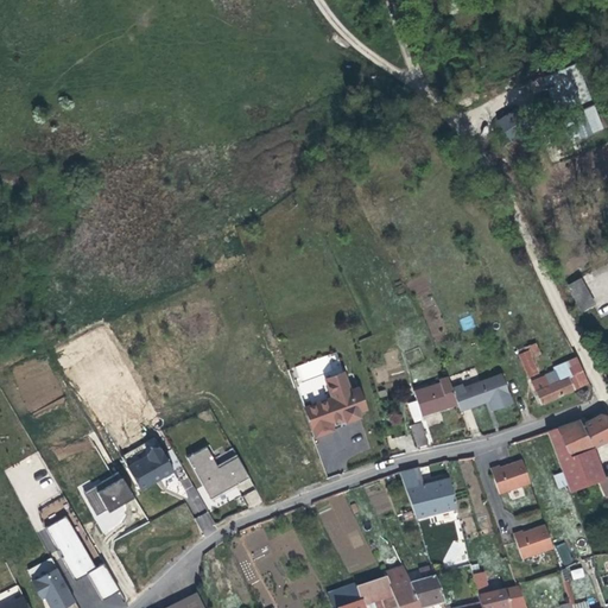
[(596,130),(569,63),(536,77),(564,144),(596,130)]
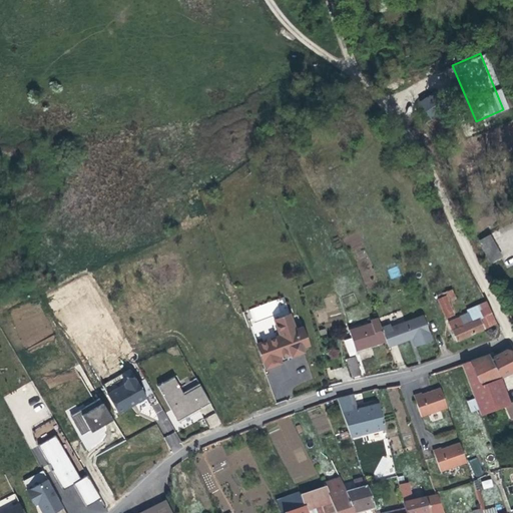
[(419,100),(428,119),(446,110),(437,92),(419,100)]
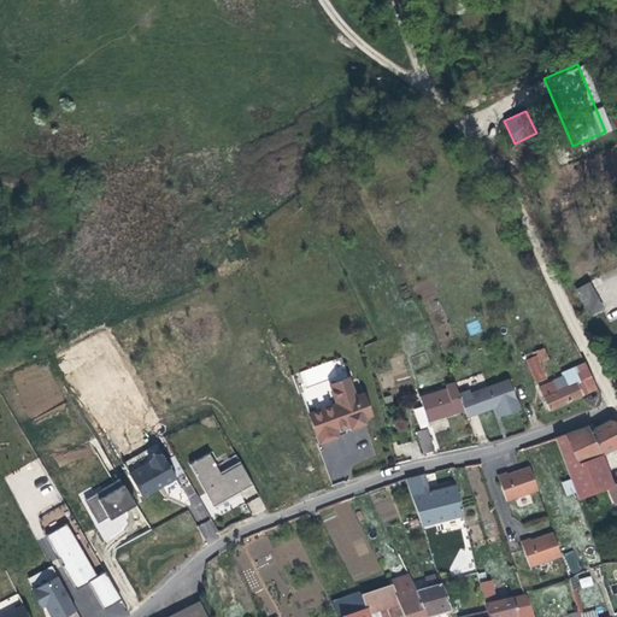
[(591,285),(577,291),(591,316),(603,310),(591,285)]
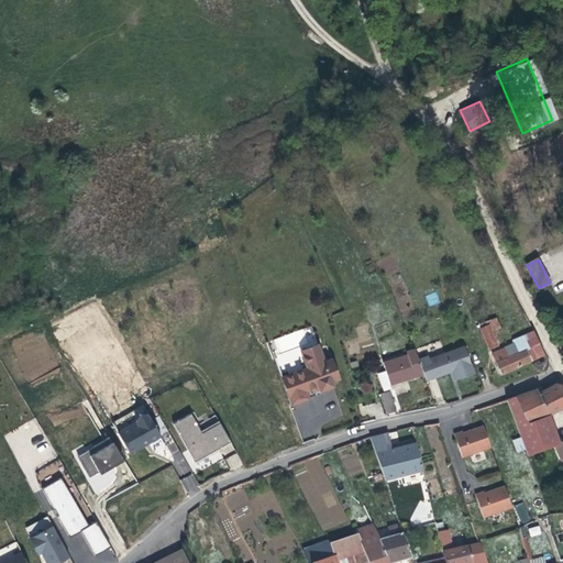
[(428,306),(440,304),(438,293),(426,295),(428,306)]
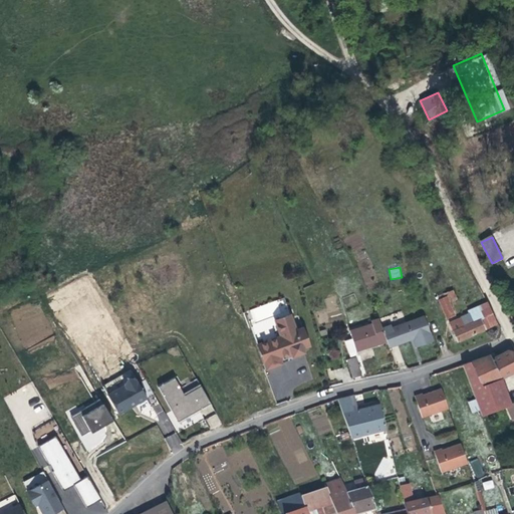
[(451,302),(458,299),(453,289),(437,296),(447,319),(457,315),(451,302)]
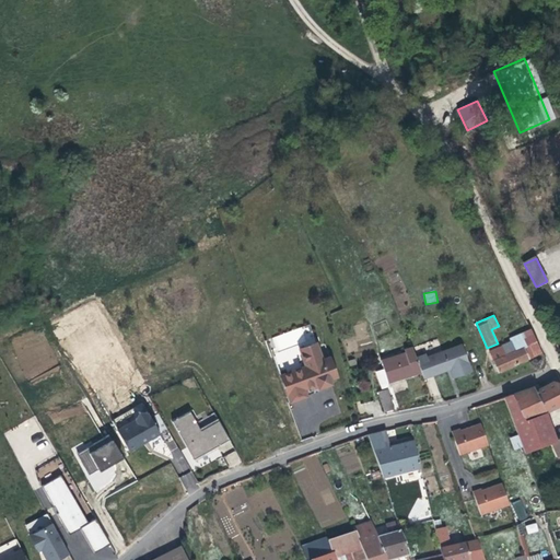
[(545,349),(534,326),(510,338),(514,349),(504,353),(501,346),(490,350),(498,370),(527,357),(524,345),(528,342),(533,354),(545,349)]
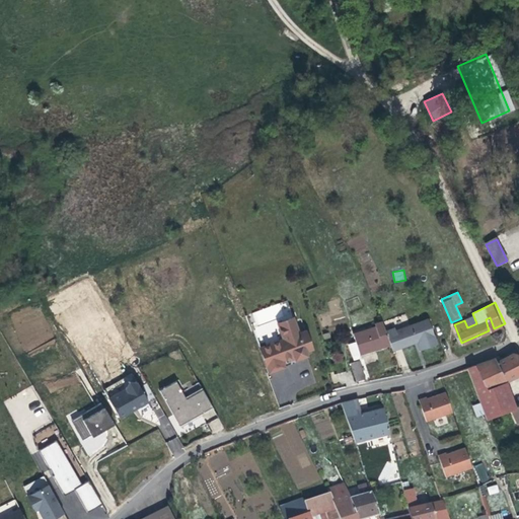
[(393,325),(385,329),(392,346),(393,351),(414,342),(417,341),(421,350),(438,343),(428,316),(396,329),(393,325)]
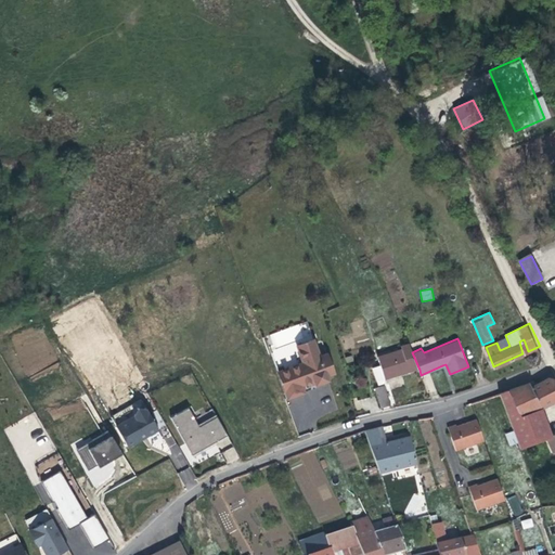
[(528,351),(524,339),(519,341),(523,353),(525,352),(528,351)]
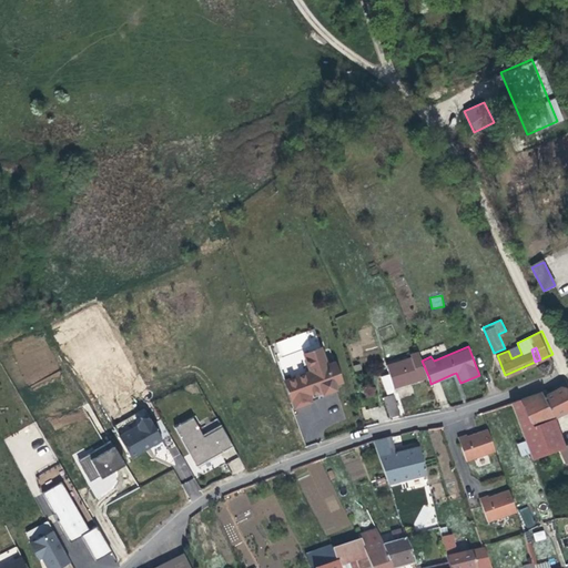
[(325,366),(318,348),(303,354),(308,372),(283,382),(294,408),(310,403),(307,396),(313,393),(321,389),(323,394),(334,388),(333,386),(341,383),(333,364),(325,366)]
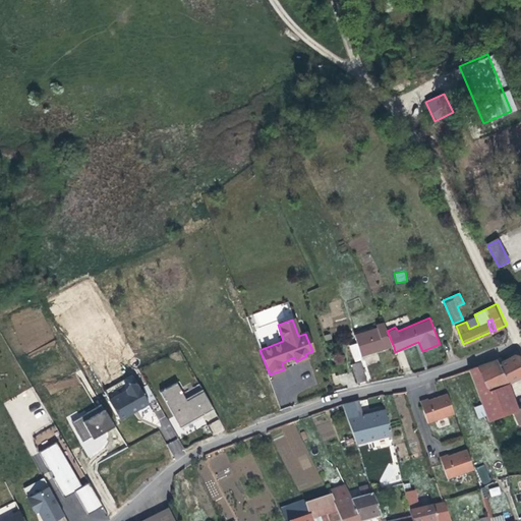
[(387,331),(386,327),(358,335),(360,344),(363,356),(369,354),(394,347),(387,331)]
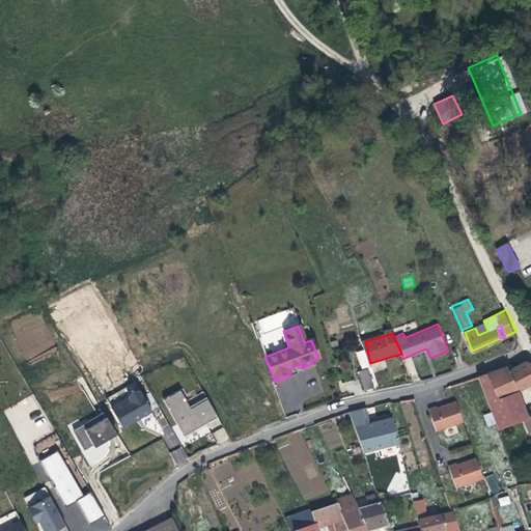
[(370,363),(367,351),(361,353),(365,368),(369,367),(371,367),(370,363)]
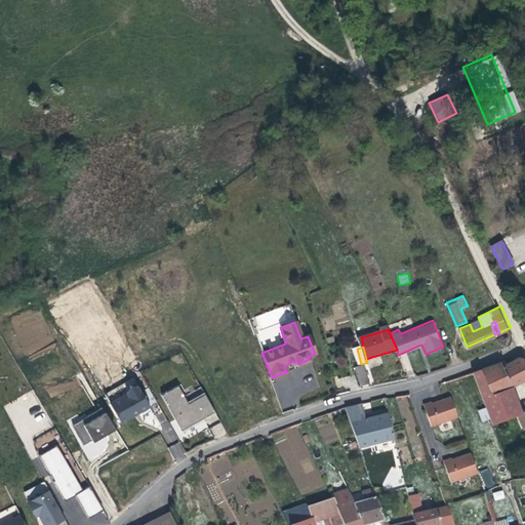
[(524,357),(523,357),(513,362),(506,365),(503,362),(483,369),(495,396),(514,388),(524,381),(524,357)]
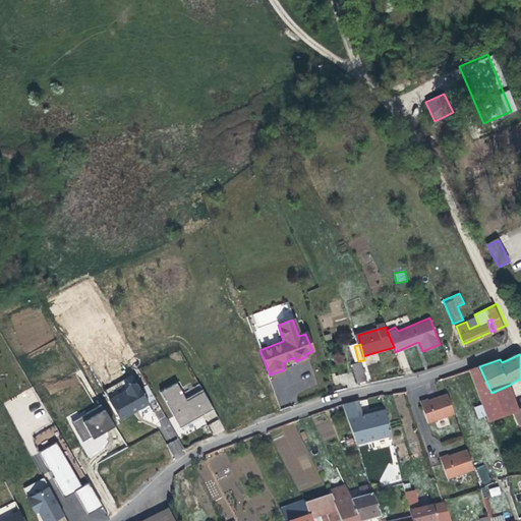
[(368,380),(362,360),(358,361),(354,363),(359,382),(368,380)]
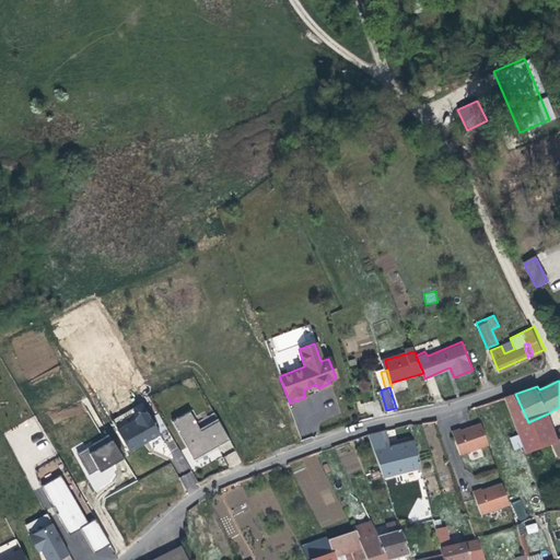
[(515,394),(505,397),(525,453),(559,440),(552,426),(548,413),(528,422),(515,394)]
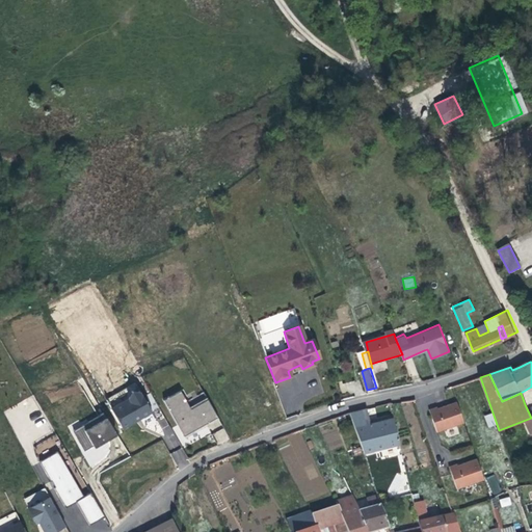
[(188,409),(179,393),(162,403),(183,439),(217,419),(207,401),(189,411),(188,409)]
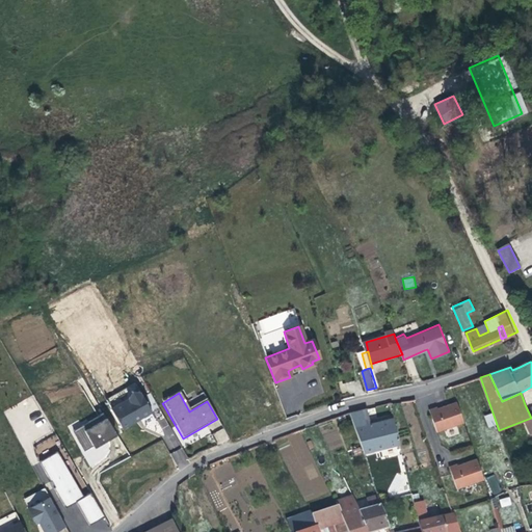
[(128,402),(111,413),(122,432),(136,424),(151,415),(139,396),(138,396),(137,395),(130,394),(128,401),(128,402)]
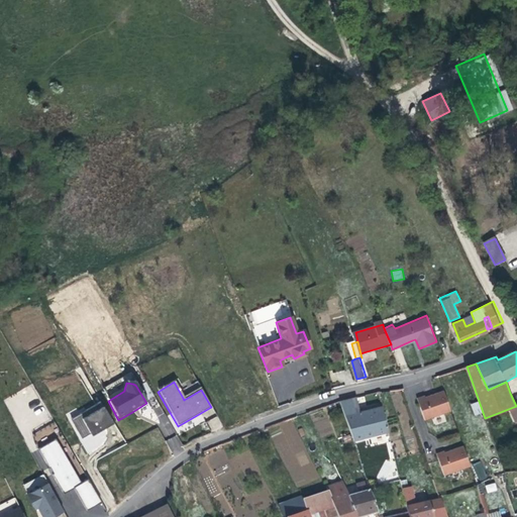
[(201,390),(200,388),(183,398),(184,400),(201,390)]
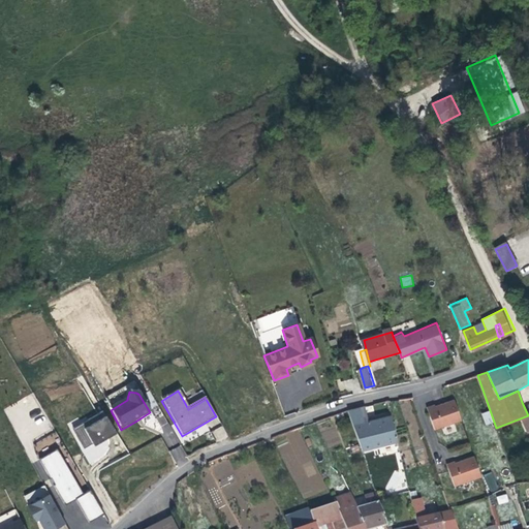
[(348,408),(353,424),(368,421),(364,405),(348,408)]
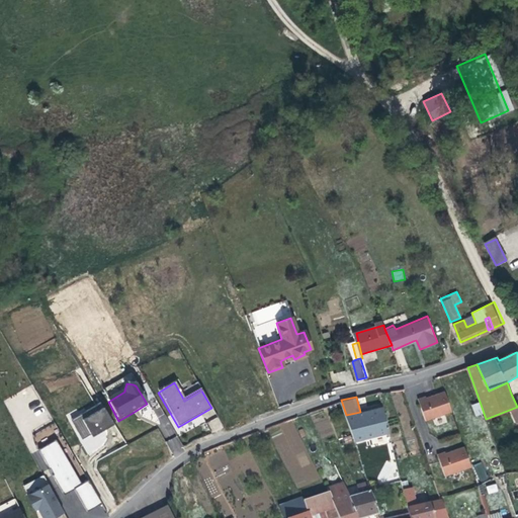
[(476,416),(483,414),(480,403),(471,405),(476,416)]
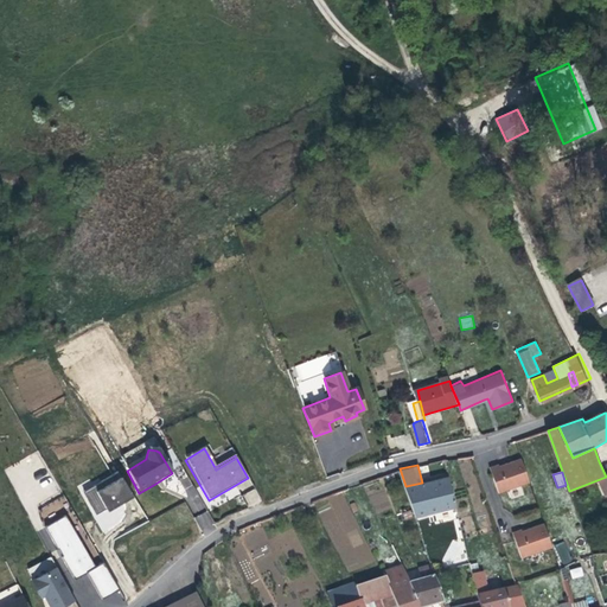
[(132,500),(116,475),(82,496),(95,518),(104,512),(107,516),(132,500)]
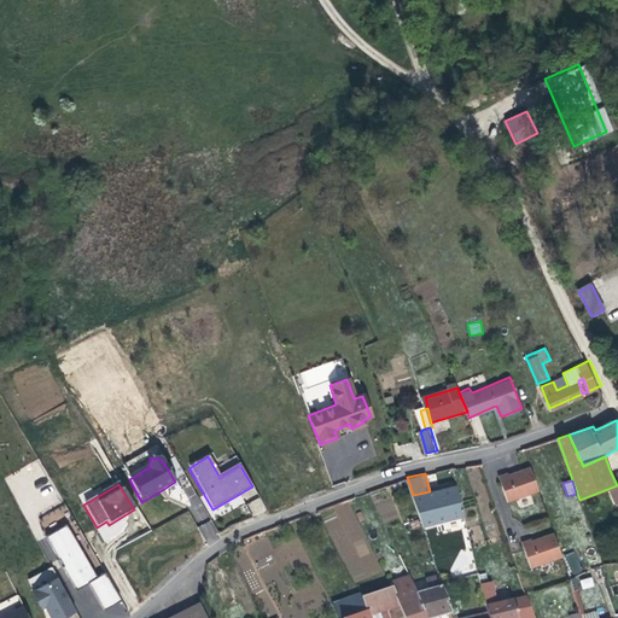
[(192,485),(182,490),(198,523),(210,517),(199,496),(198,497),(192,485)]
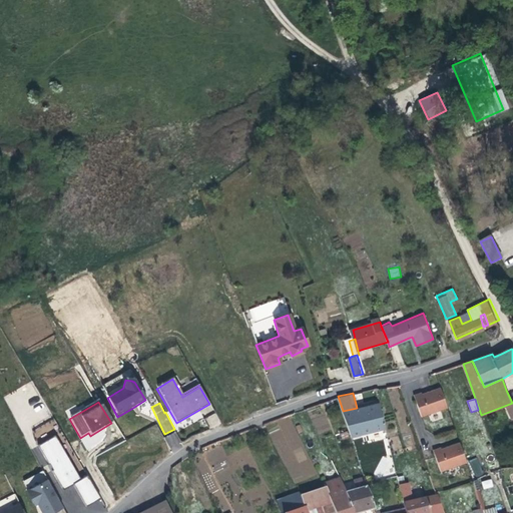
[(386,425),(380,403),(366,406),(357,408),(343,411),(351,435),(386,425)]
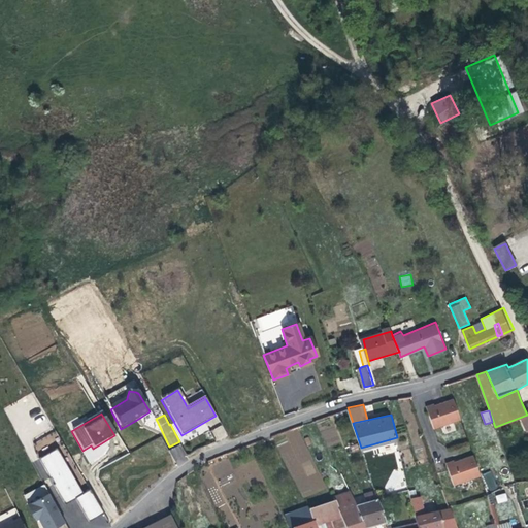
[(469,435),(462,415),(447,419),(442,421),(442,419),(434,422),(442,443),(469,435)]
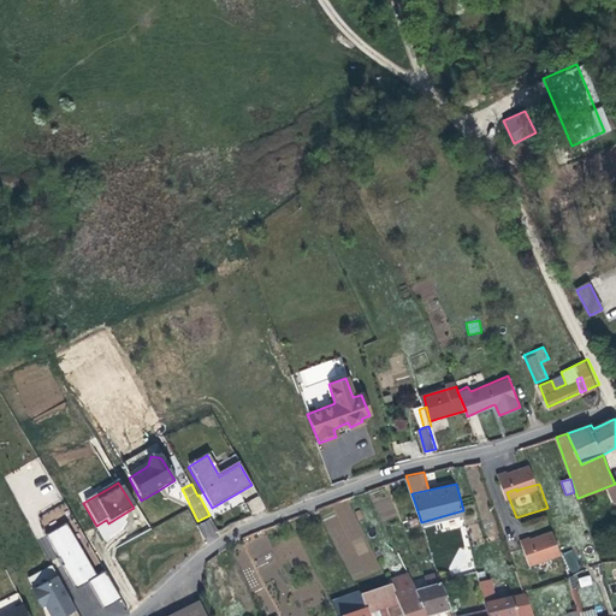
[(253,486),(252,485),(212,508),(214,510),(231,499),(253,486)]
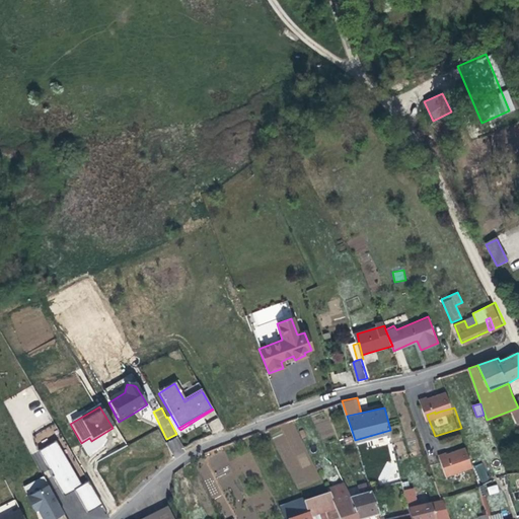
[(212,433),(223,430),(220,419),(209,421),(212,433)]
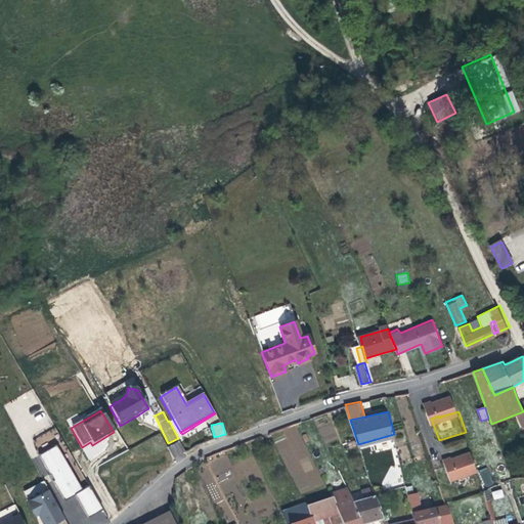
[(301,494),(323,484),(296,426),(284,431),(287,438),(275,443),(286,466),(297,460),(300,467),(290,471),(301,494)]
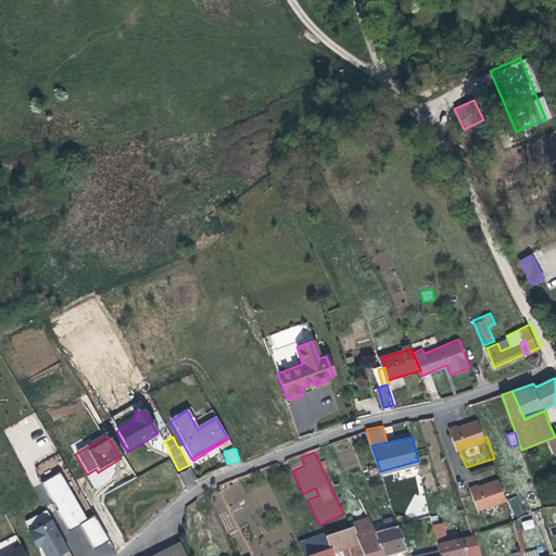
[(179,472),(186,490),(199,484),(192,468),(179,472)]
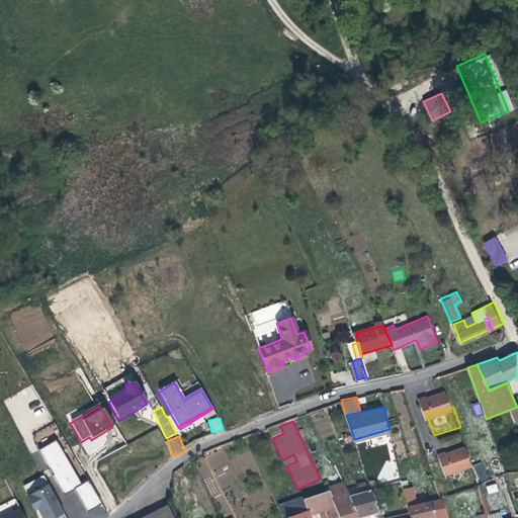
[(87,515),(101,507),(88,484),(81,488),(55,444),(37,454),(49,473),(50,472),(54,479),(52,480),(64,499),(75,493),(83,507),(87,515)]
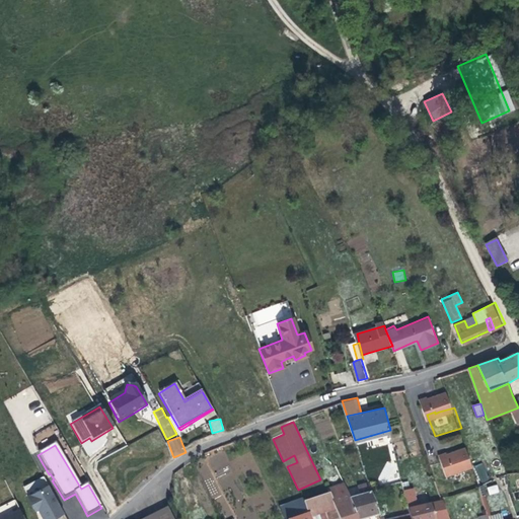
[(479,483),(472,462),(458,467),(454,468),(454,467),(446,470),(453,492),(479,483)]
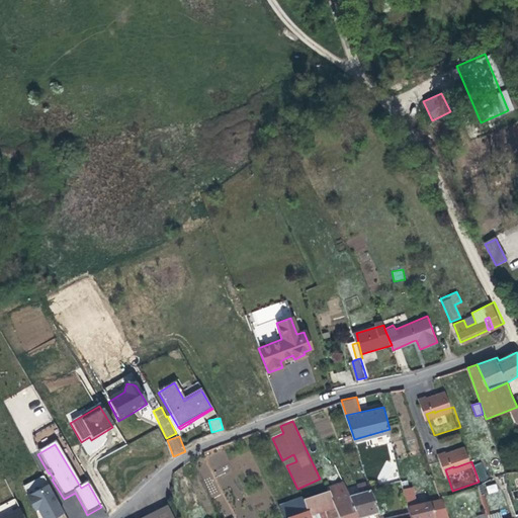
[(348,494),(349,497),(355,517),(369,517),(378,515),(367,480),(357,484),(360,493),(353,496),(352,493),(348,494)]
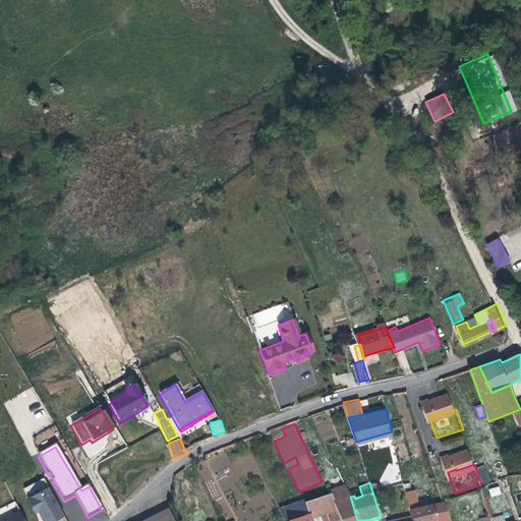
[(490,497),(502,494),(499,485),(488,488),(490,497)]
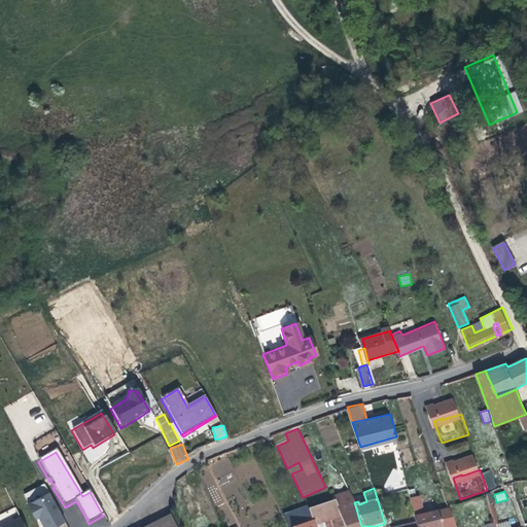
[(413,496),(421,526),(452,526),(459,525),(452,506),(426,513),(421,494),(413,496)]
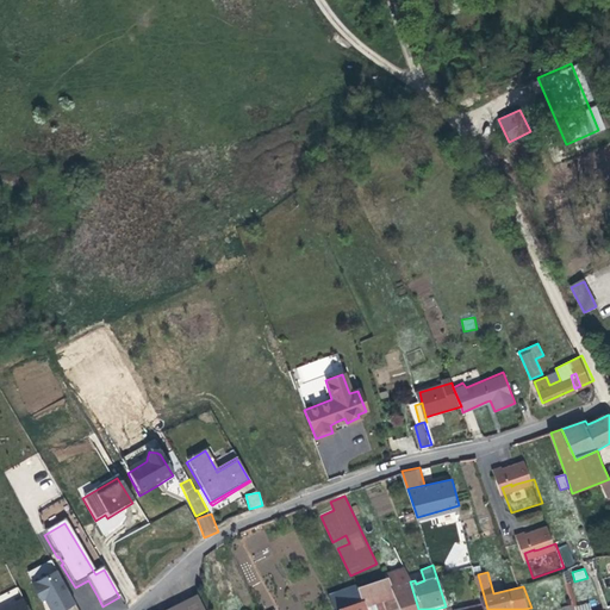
[(70,609),(75,608),(56,576),(32,590),(38,601),(42,599),(45,604),(48,609),(70,609)]
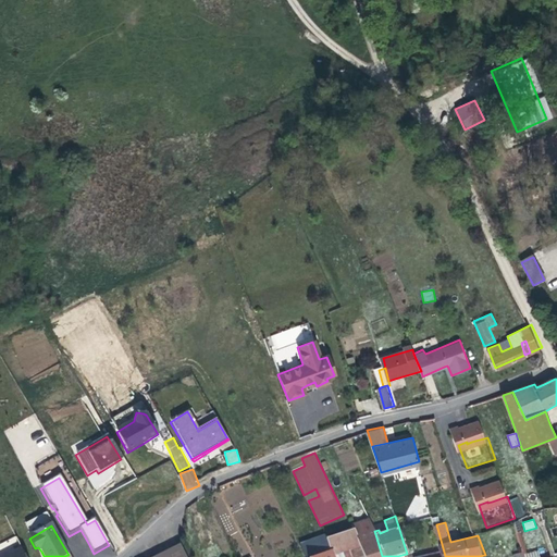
[(339,556),(364,548),(357,531),(331,541),(334,552),(320,556),(339,556)]
